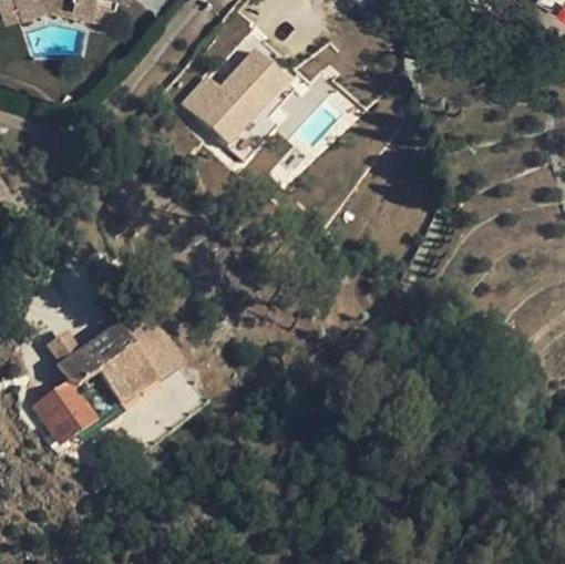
[(2,0),(9,17),(24,12),(21,4),(19,0),(2,0)]
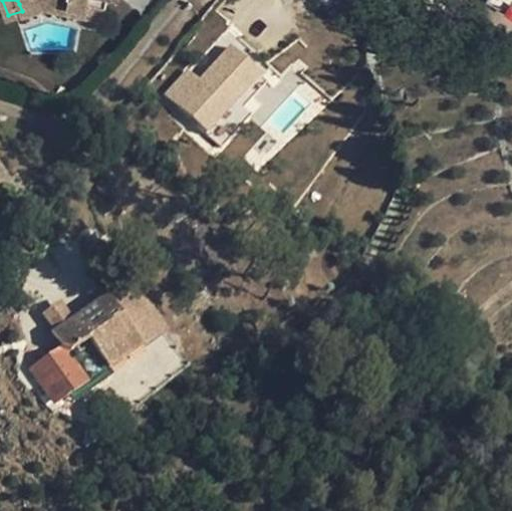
[(17,0),(19,4),(32,0),(43,0),(45,6),(67,10),(67,3),(106,9),(108,0),(17,0)]
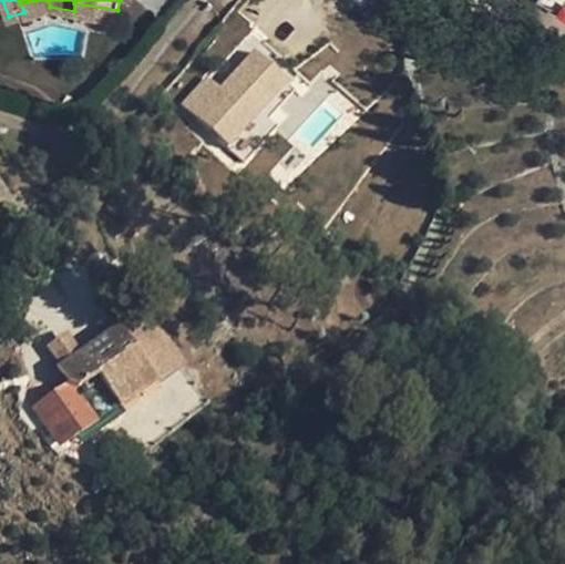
[(26,16),(50,7),(48,0),(36,0),(21,4),(24,12),(26,16)]
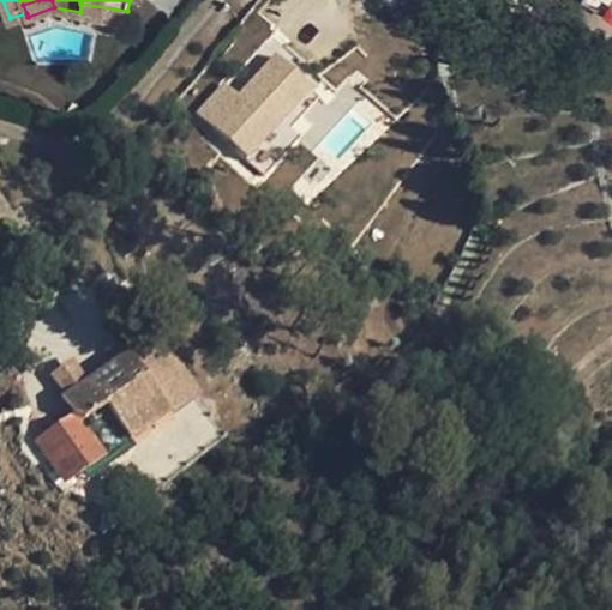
[(120,18),(127,11),(81,4),(81,12),(120,18)]
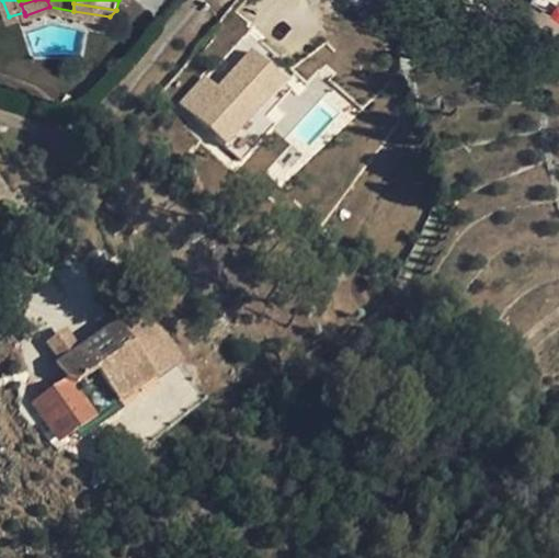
[(284,77),(251,48),(216,86),(204,76),(181,100),(226,141),(252,113),(284,77)]
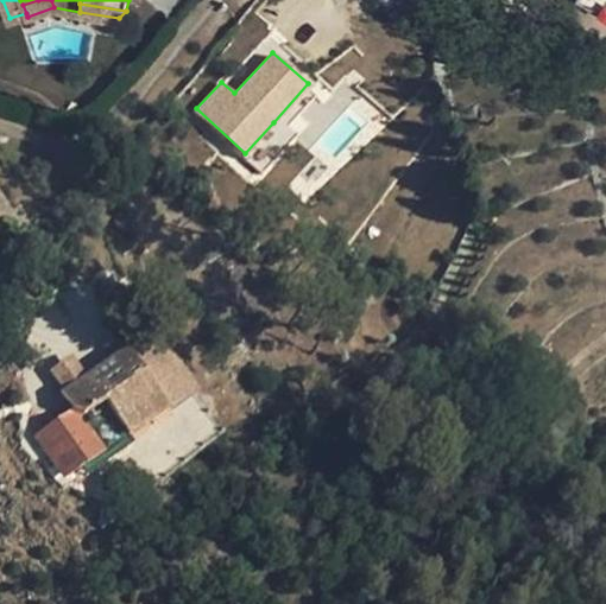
[(285,134),(281,129),(273,122),(245,153),(257,164),(285,134)]
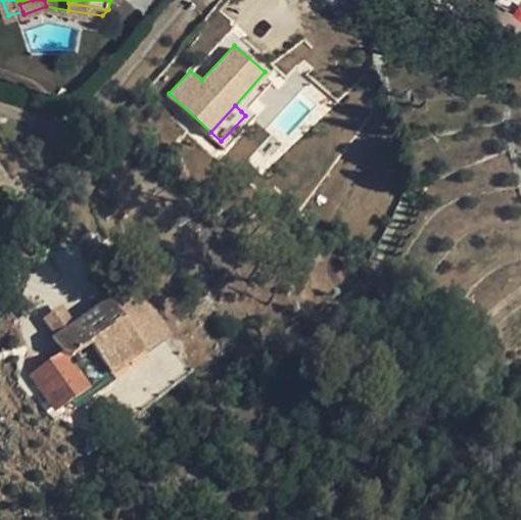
[(0,169),(0,193),(11,186),(0,169)]
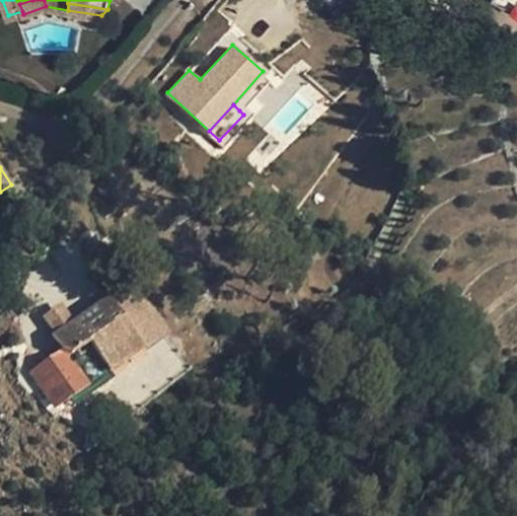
[(65,350),(67,351),(88,339),(109,368),(144,345),(111,295),(76,317),(67,303),(49,315),(58,328),(53,333),(61,346),(64,349),(65,350)]
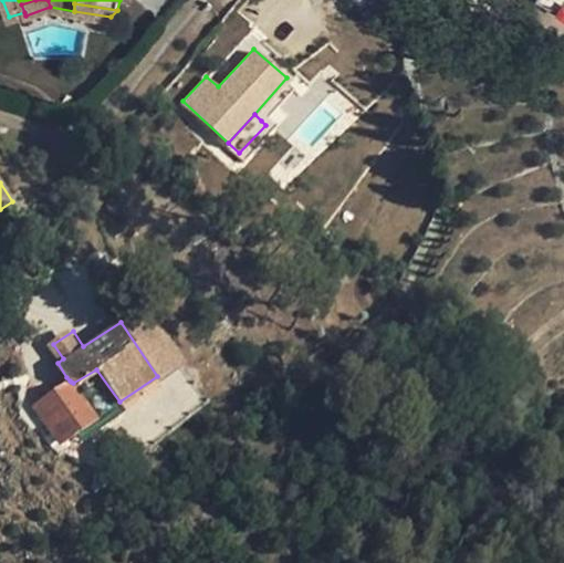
[(97,418),(103,425),(125,410),(119,402),(96,369),(73,383),(73,384),(82,396),(97,387),(112,406),(96,416),(97,418)]
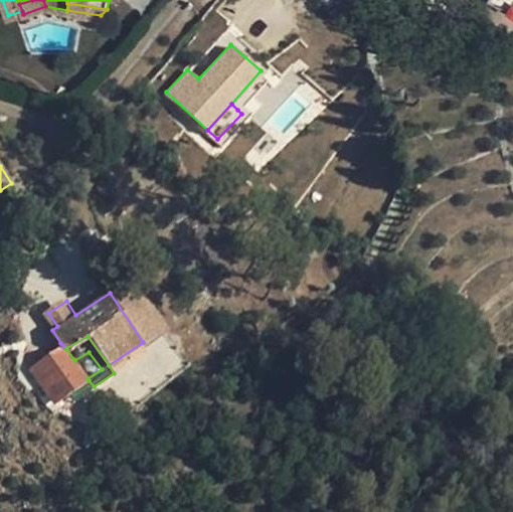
[(89,380),(88,378),(74,360),(66,349),(66,348),(64,347),(30,371),(47,396),(63,398),(69,393),(89,380)]
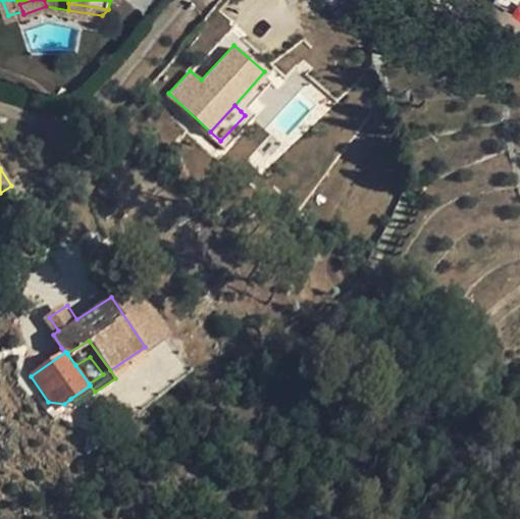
[(95,392),(90,385),(70,399),(74,405),(95,392)]
